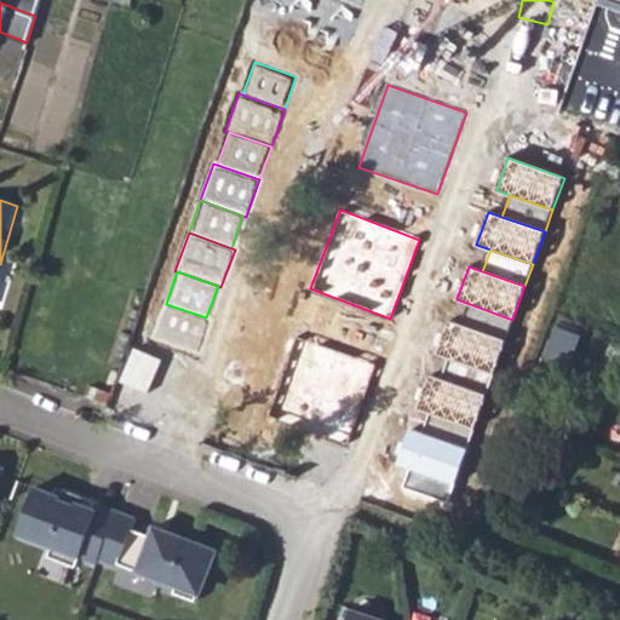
[(206,317),(166,304),(153,339),(199,355),(212,320),(206,317)]
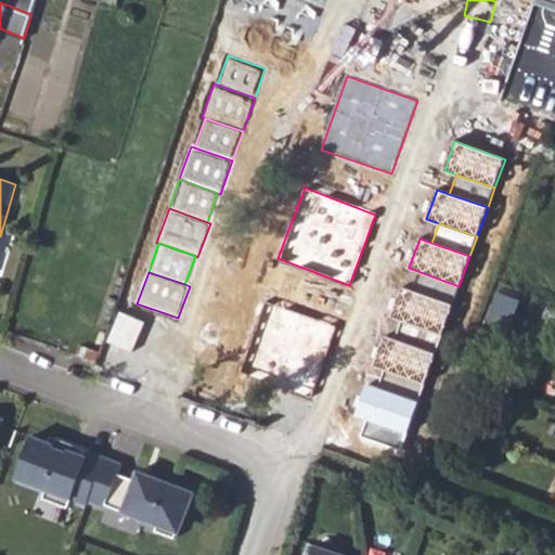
[(413,292),(452,306),(459,286),(421,272),(413,292)]
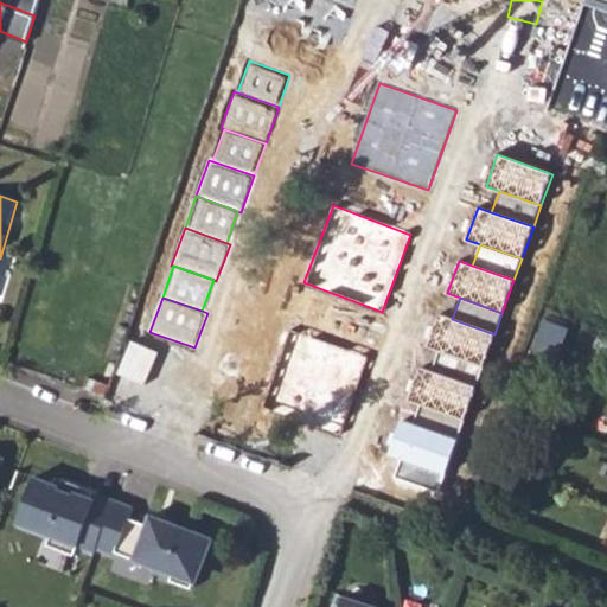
[(452,319),(440,314),(429,345),(441,350),(484,365),(494,334),(452,319)]
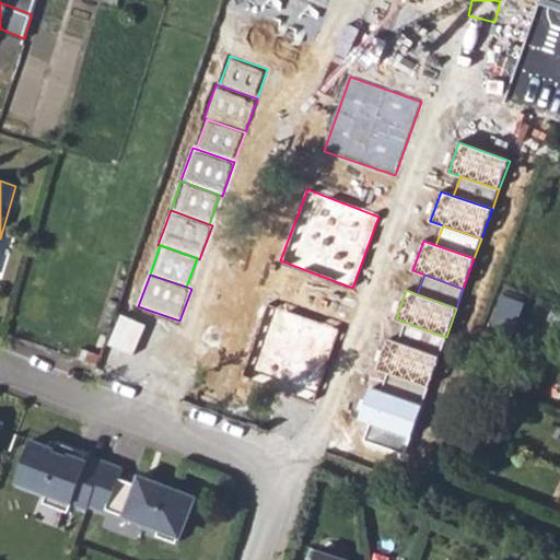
[(496,311),(525,323),(531,307),(502,295),(496,311)]
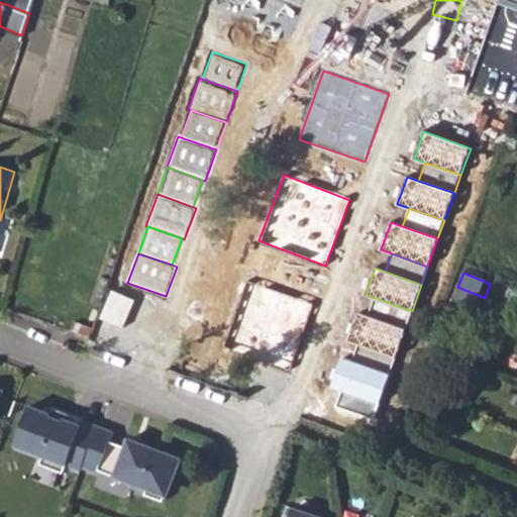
[(102,303),(110,280),(101,277),(93,299),(102,303)]
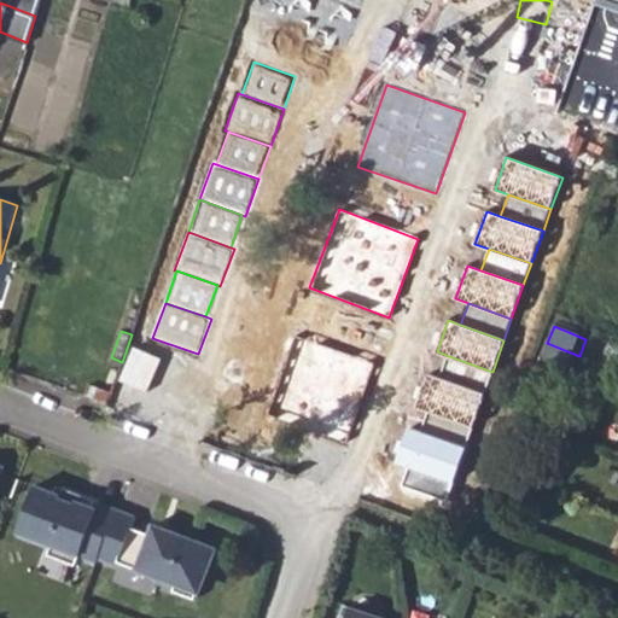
[(373,365),(295,337),(267,415),(345,443),(373,365)]
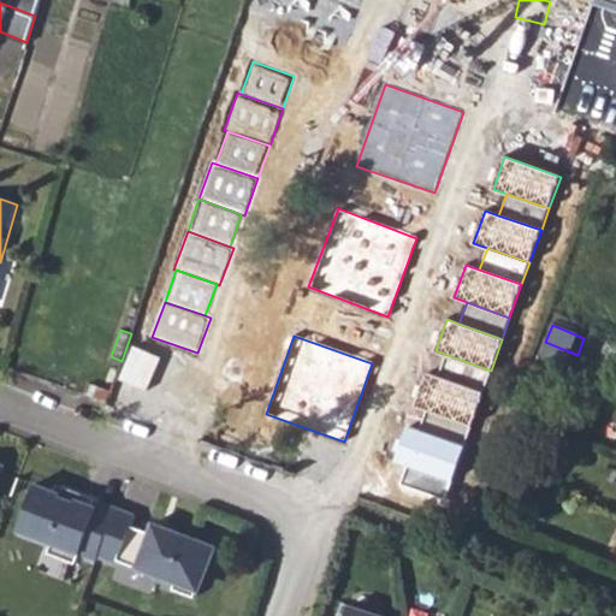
[(83,354),(105,361),(107,351),(87,344),(83,354)]
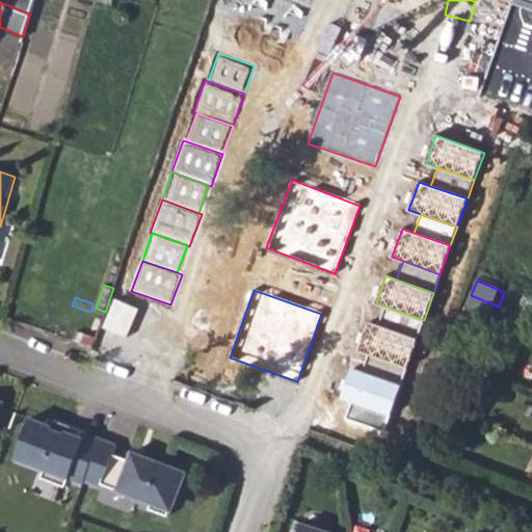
[(138,309),(115,298),(103,326),(125,337),(138,309)]
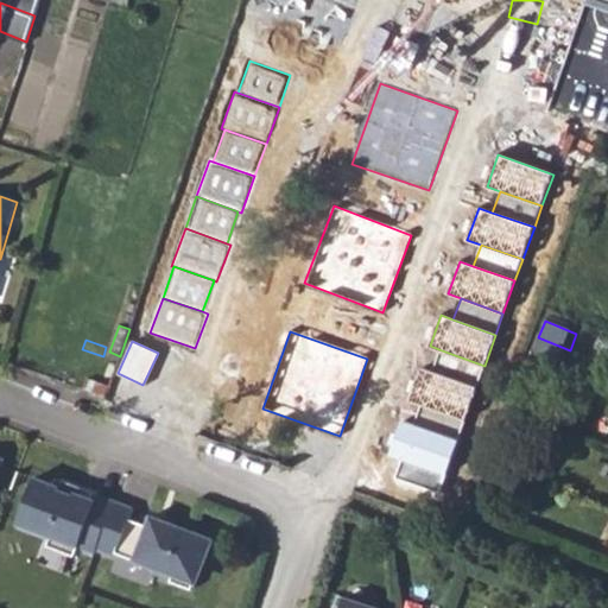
[(434,372),(476,387),(485,366),(442,350),(434,372)]
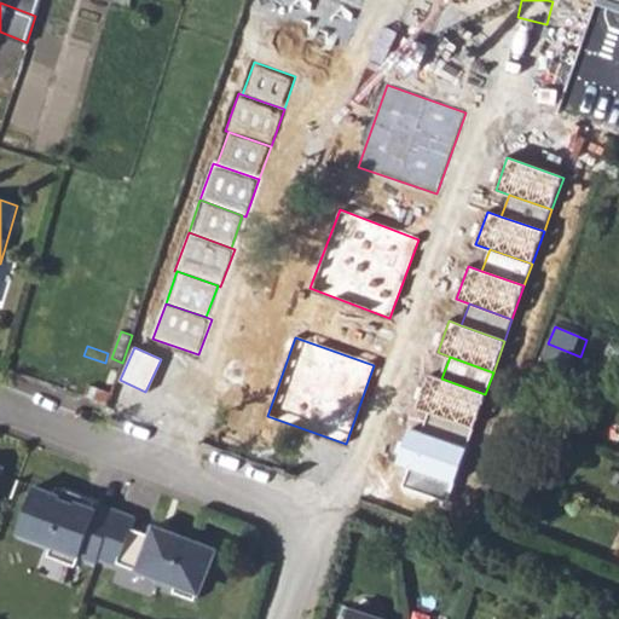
[(441,379),(431,375),(418,406),(431,411),(473,427),(485,394),(441,379)]
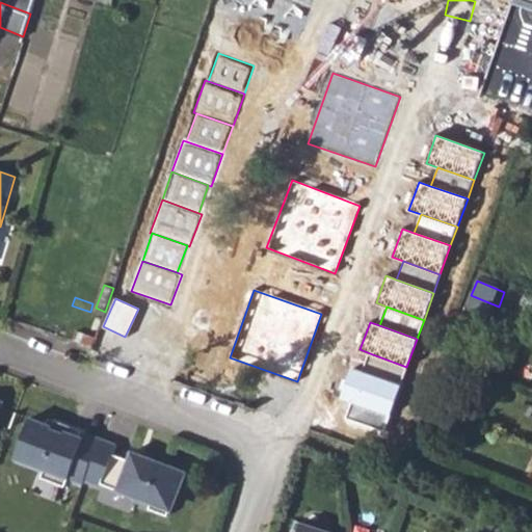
[(72,343),(89,349),(94,338),(76,330),(72,343)]
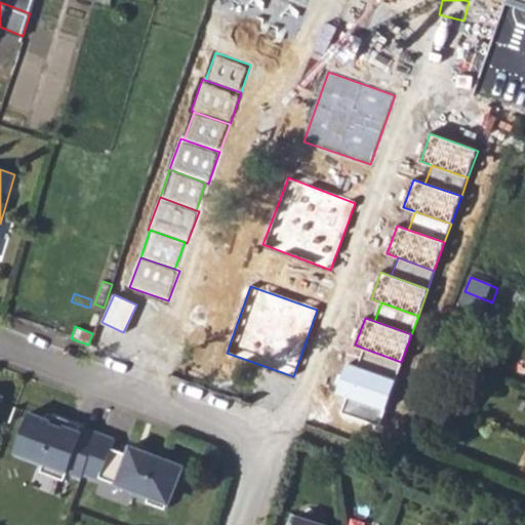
[(365,349),(359,367),(395,379),(401,362),(365,349)]
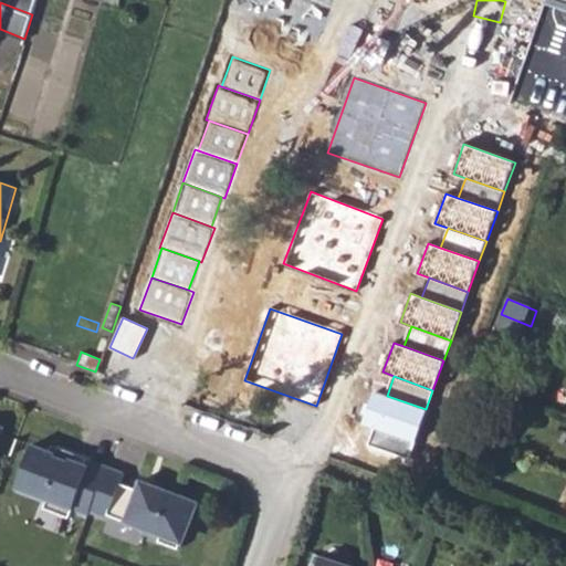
[(387,396),(375,391),(364,423),(376,428),(413,442),(426,409),(387,396)]
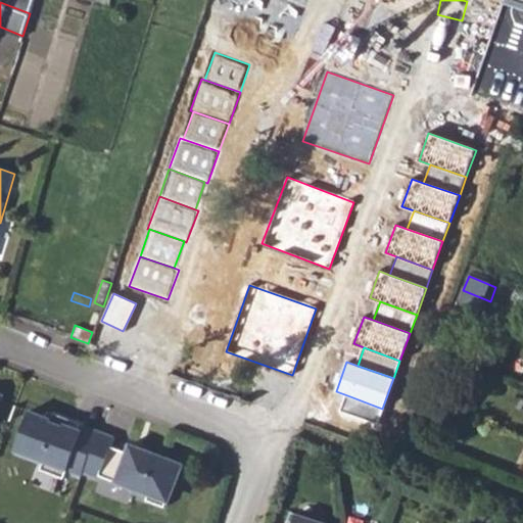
[(382,409),(347,395),(342,411),(377,423),(382,409)]
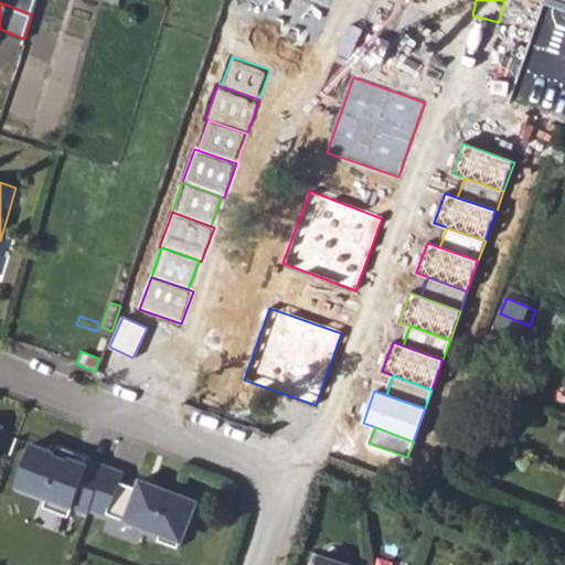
[(55,450),(31,441),(16,484),(46,496),(43,505),(68,514),(72,505),(87,511),(88,509),(103,471),(87,466),(88,462),(68,456),(65,464),(52,458),(55,450)]
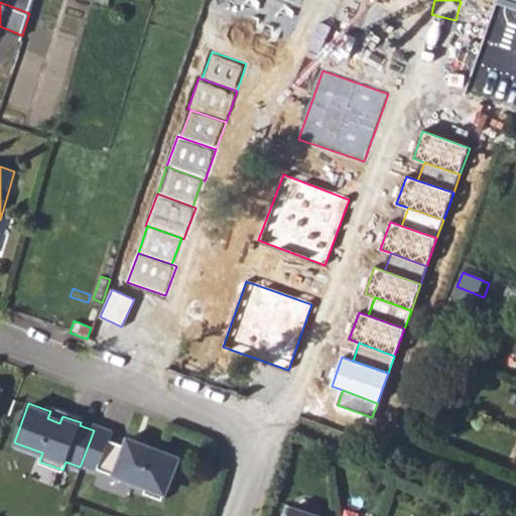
[(112,431),(96,425),(94,430),(81,465),(98,471),(98,469),(131,482),(132,478),(147,483),(143,493),(161,500),(170,477),(172,477),(179,458),(159,449),(158,455),(125,442),(124,446),(109,440),(112,431)]
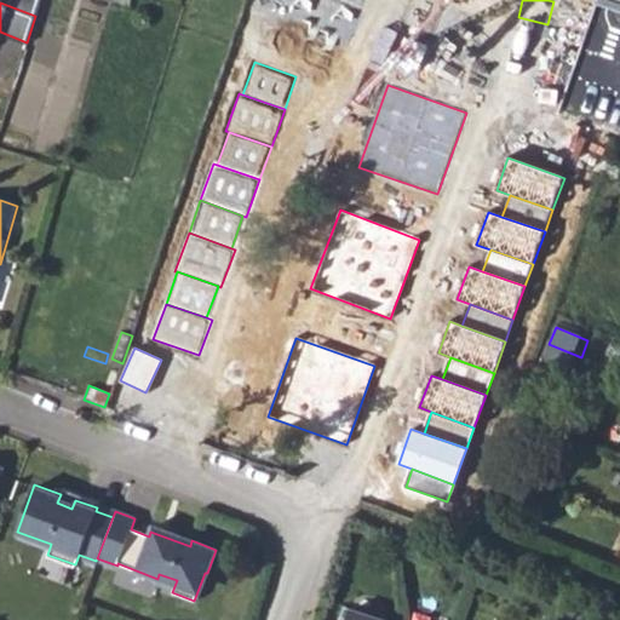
[(382,619),(350,609),(346,619),(382,619)]
